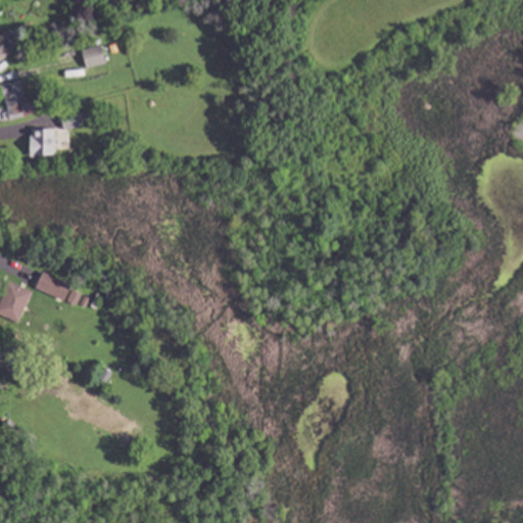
[(75,25),(68,29),(65,24),(72,19),(75,25)]
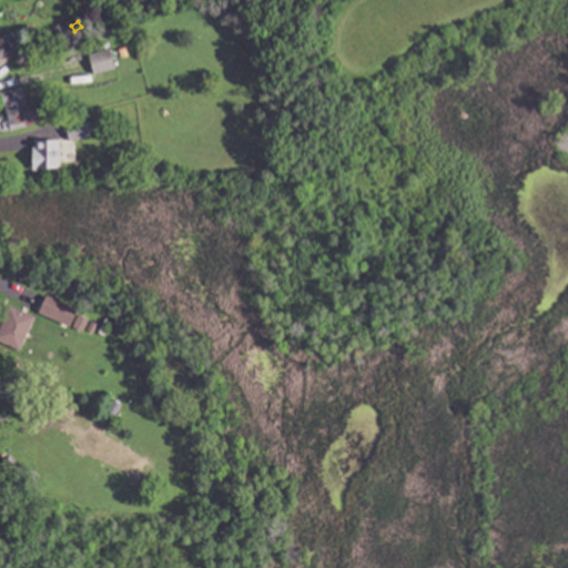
[(68,30),(60,34),(63,40),(54,44),(47,31),(63,22),(68,30)]
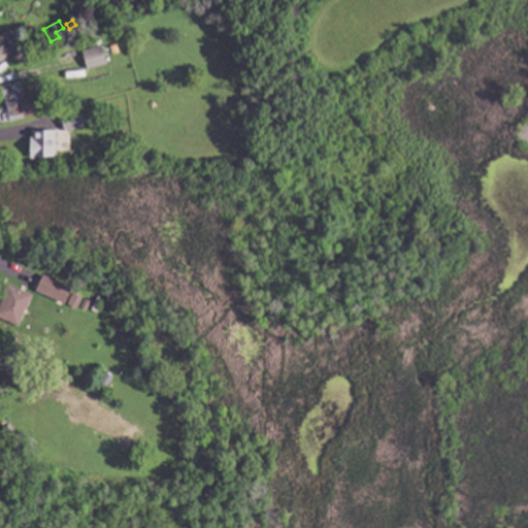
[(0,37),(9,29),(24,43),(0,66),(0,37)]
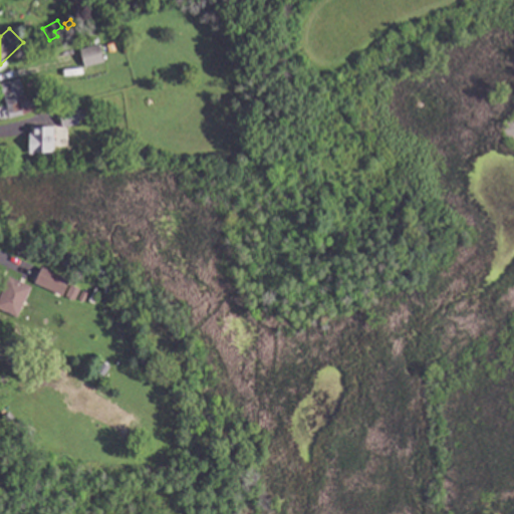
[(105,62),(85,67),(81,49),(101,44),(105,62)]
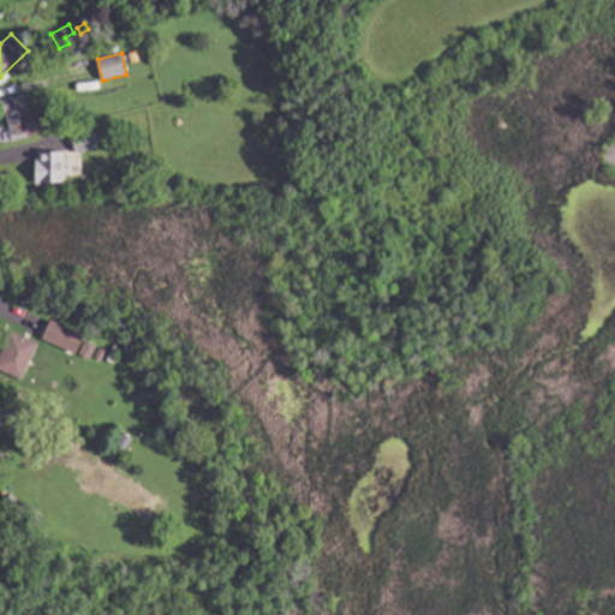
[(40,77),(33,79),(30,72),(37,70),(40,77)]
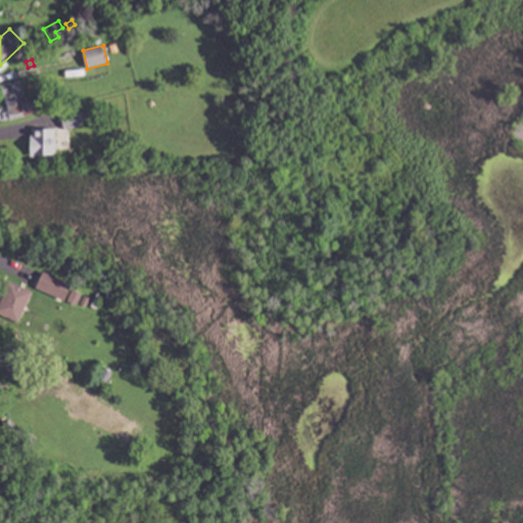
[(28,102),(22,103),(27,116),(11,121),(2,85),(22,80),(28,102)]
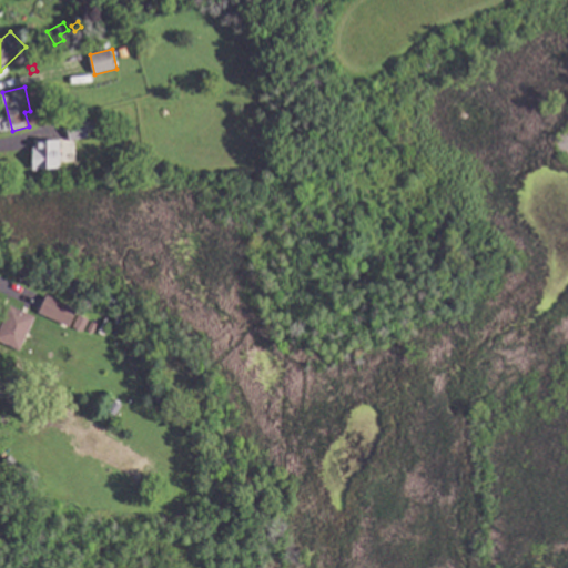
[(113,133),(102,134),(100,118),(111,115),(113,133)]
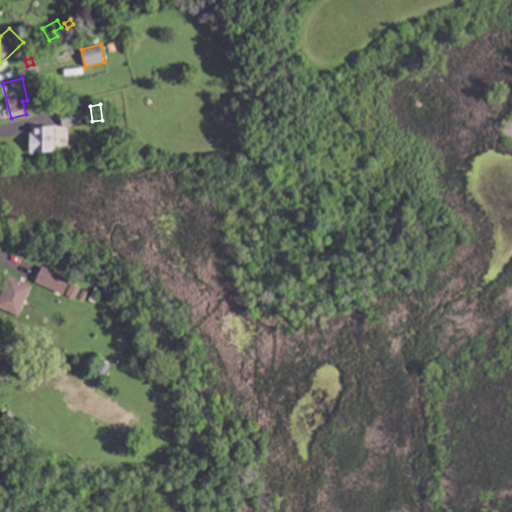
[(79,110),(86,109),(88,118),(80,120),(81,122),(64,126),(60,110),(78,106),(79,110)]
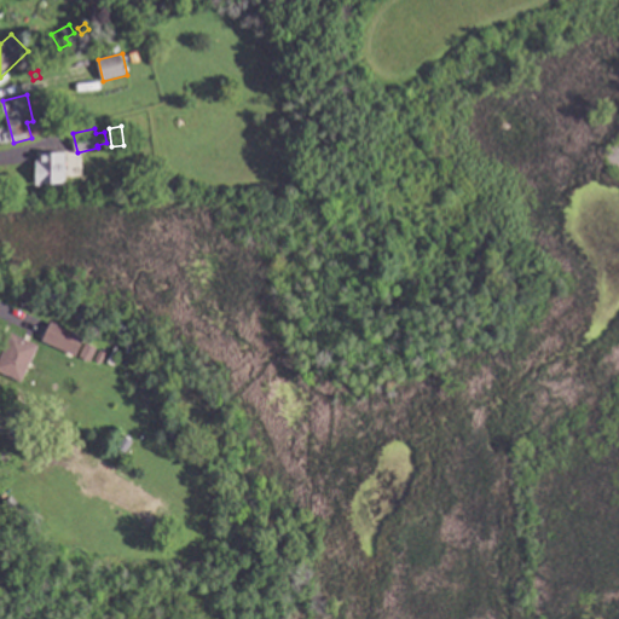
[(67,183),(40,184),(40,152),(65,152),(67,183)]
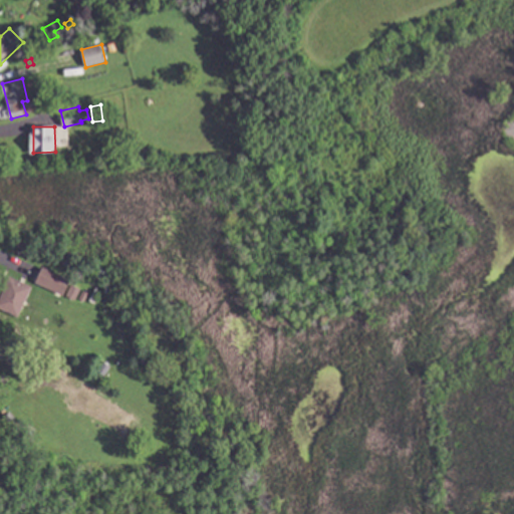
[(66,277),(59,293),(35,282),(42,266),(66,277)]
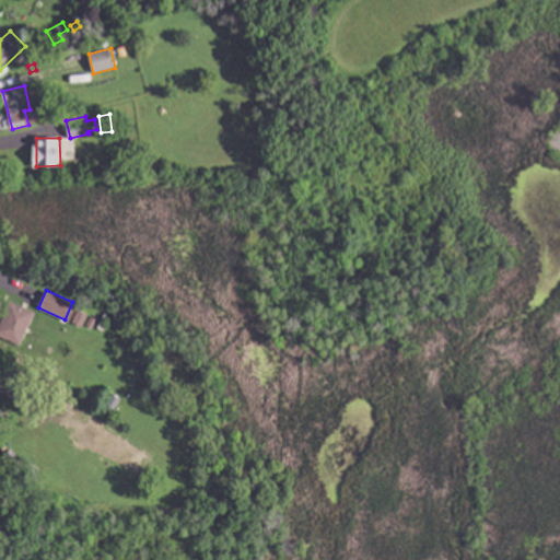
[(36,312),(21,346),(0,336),(0,324),(10,301),(36,312)]
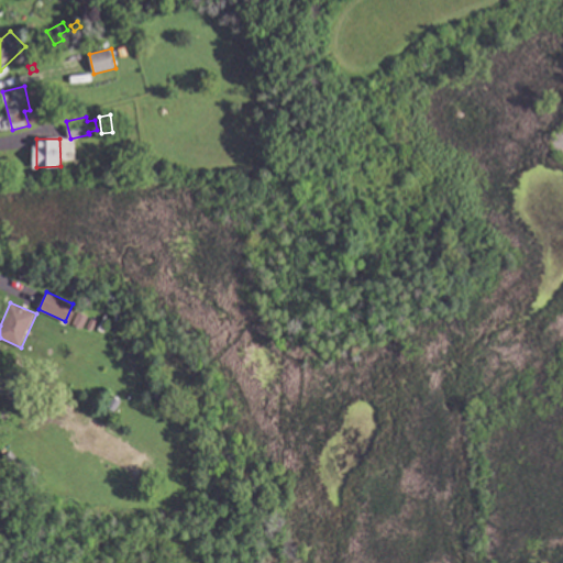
[(89,316),(83,329),(74,324),(79,311),(89,316)]
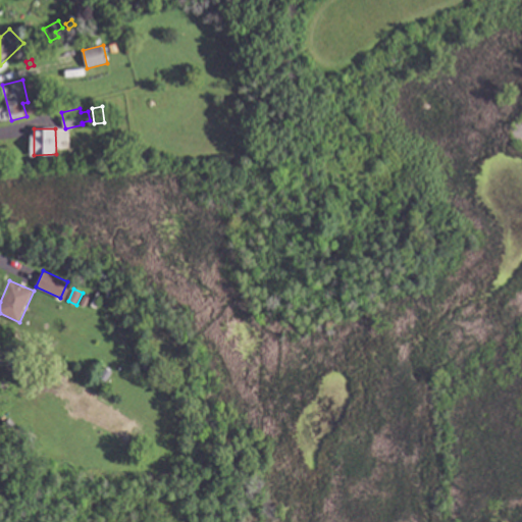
[(91,298),(87,307),(82,304),(86,296),(91,298)]
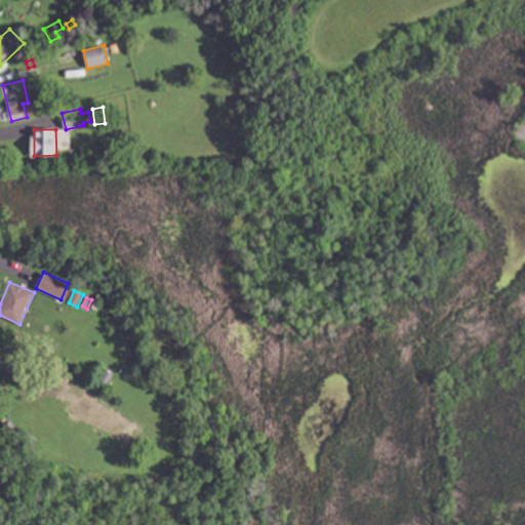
[(94,367),(91,372),(85,368),(88,363),(94,367)]
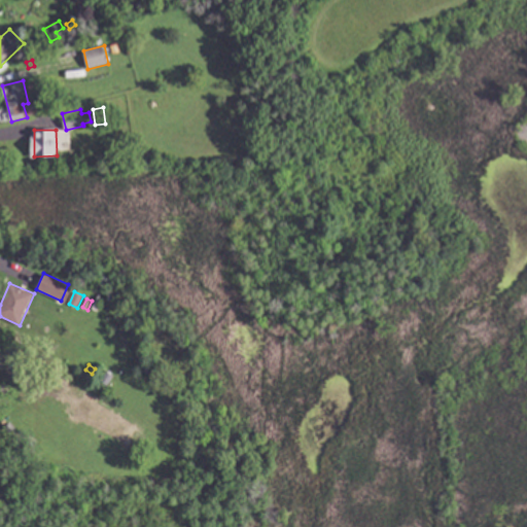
[(20,431),(14,436),(4,427),(9,422),(20,431)]
